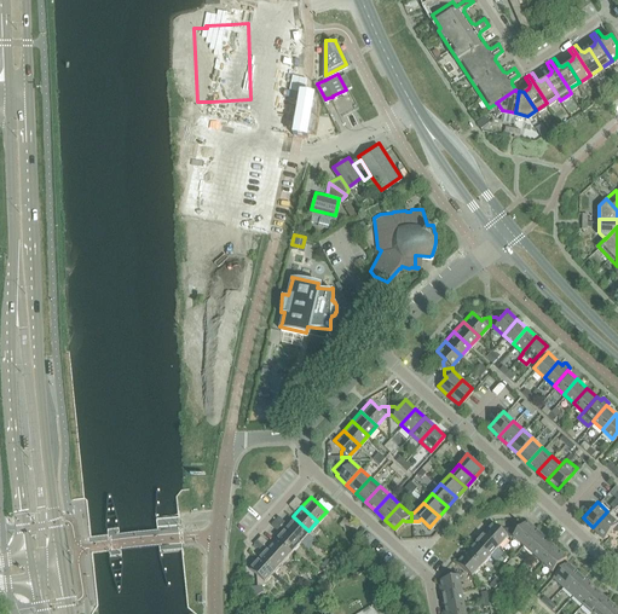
[(607,511),(593,527),(604,536),(611,527),(613,528),(617,528),(617,520),(607,511)]
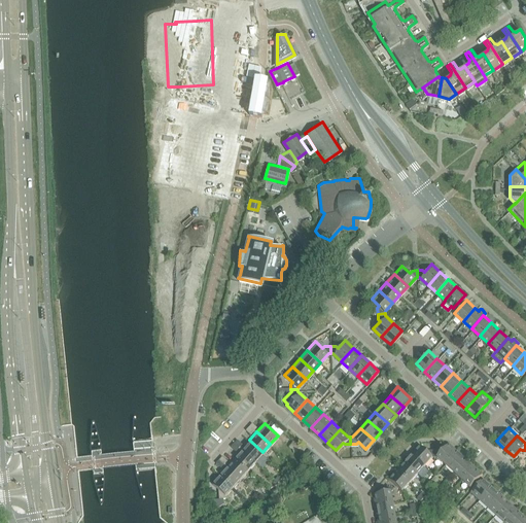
[(249,440),(242,448),(255,460),(263,452),(249,440)]
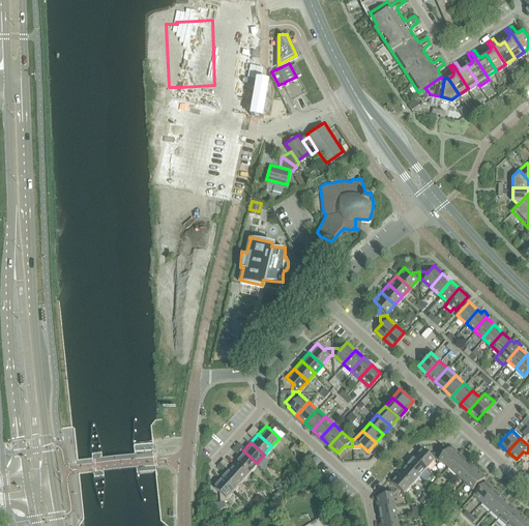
[(441,449),(436,449),(436,458),(438,457),(447,465),(460,451),(450,443),(443,451),(441,449)]
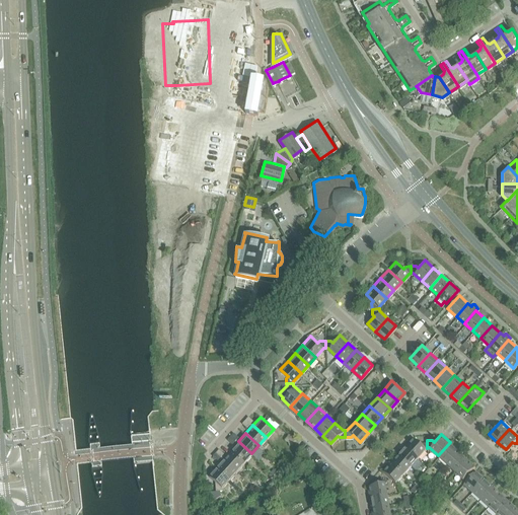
[(412,436),(404,444),(418,456),(425,448),(427,448),(427,440),(422,441),(420,443),(412,436)]
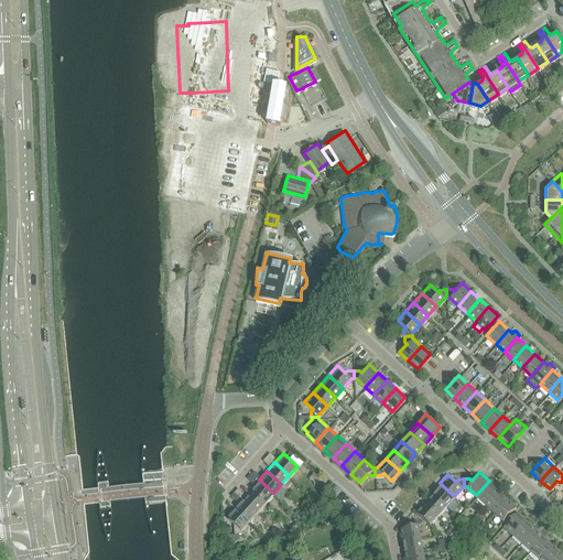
[(259,480),(251,488),(266,502),(273,493),(259,480)]
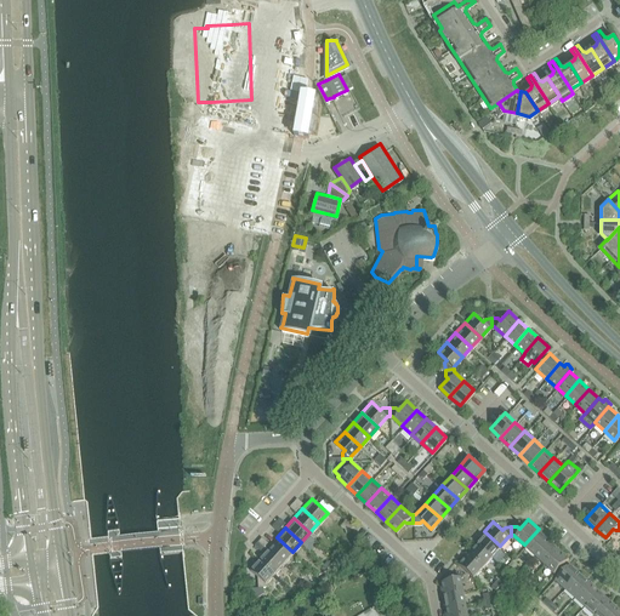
[(549,537),(539,529),(524,545),(534,553),(549,537)]
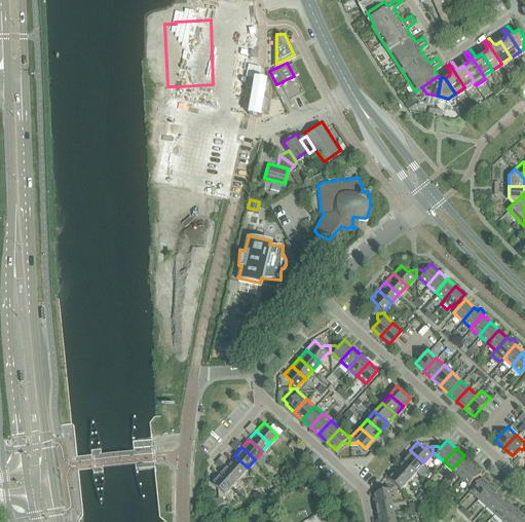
[(410,450),(403,458),(416,471),(423,462),(410,450)]
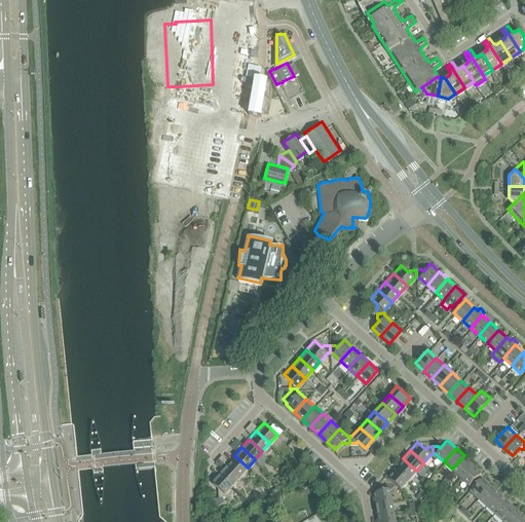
[(234,455),(226,463),(239,476),(248,468),(234,455)]
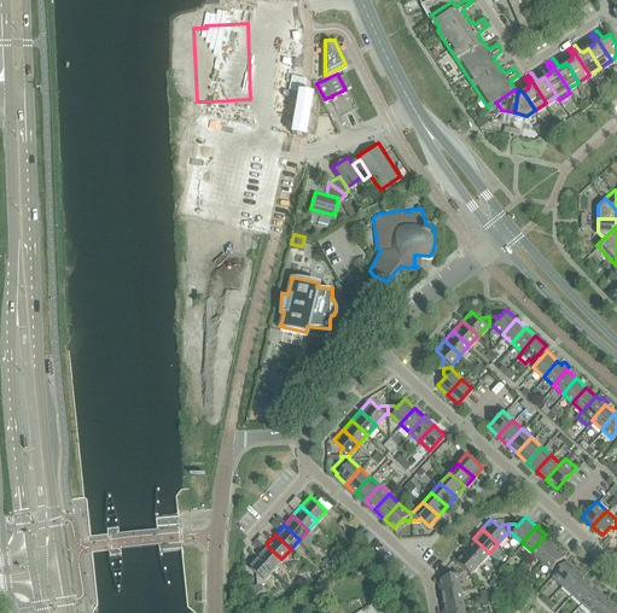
[(556,544),(546,535),(531,550),(541,560),(556,544)]
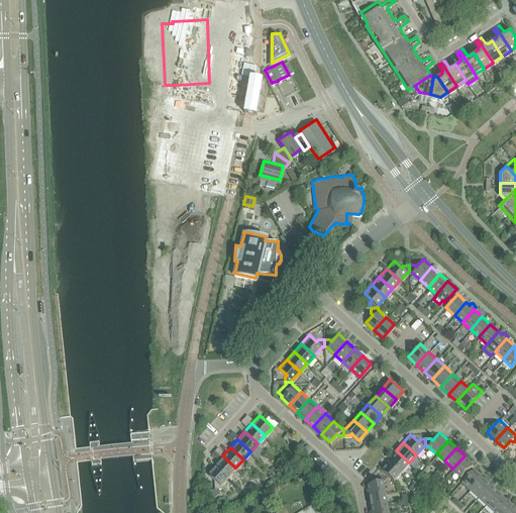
[(396,450),(388,458),(401,471),(409,463),(396,450)]
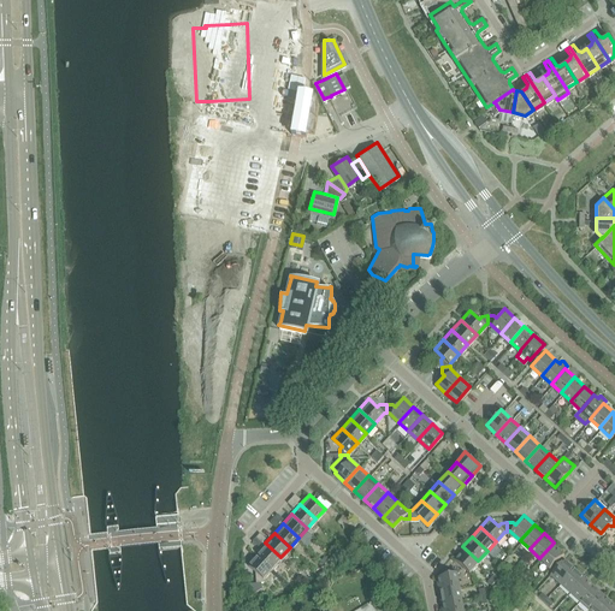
[(281,557),(265,543),(256,552),(272,567),(281,557)]
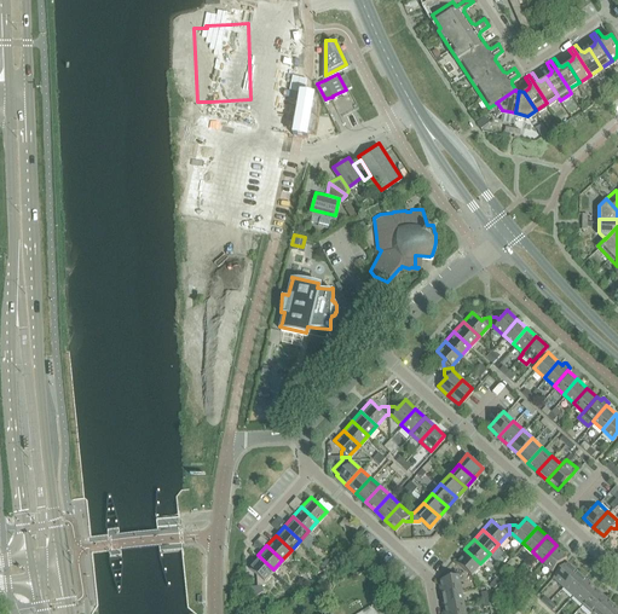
[(566,554),(556,545),(542,561),(552,569),(566,554)]
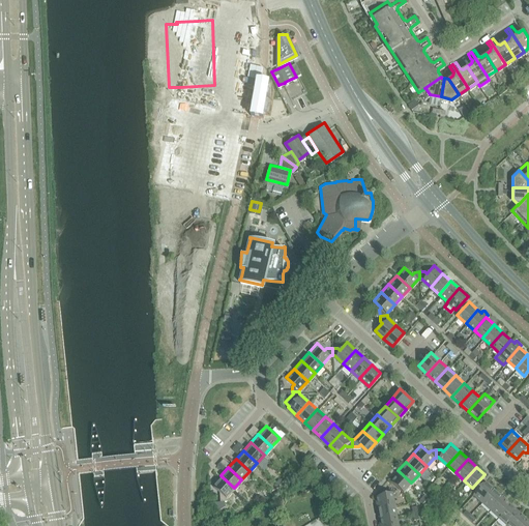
[(411,483),(398,470),(390,478),(404,491),(411,483)]
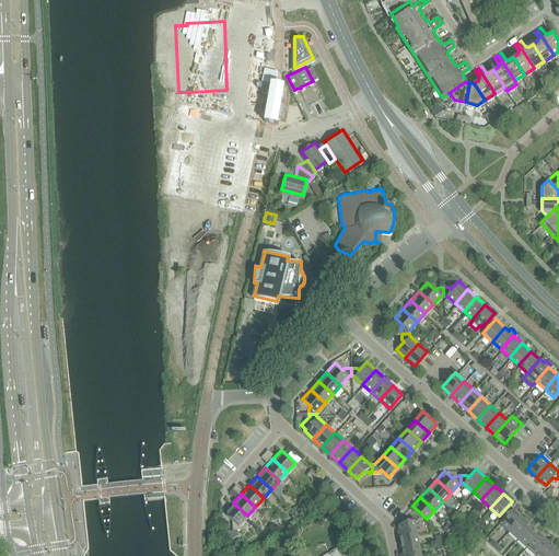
[(247,516),(233,502),(225,512),(232,518),(232,528),(240,528),(240,524),(247,516)]
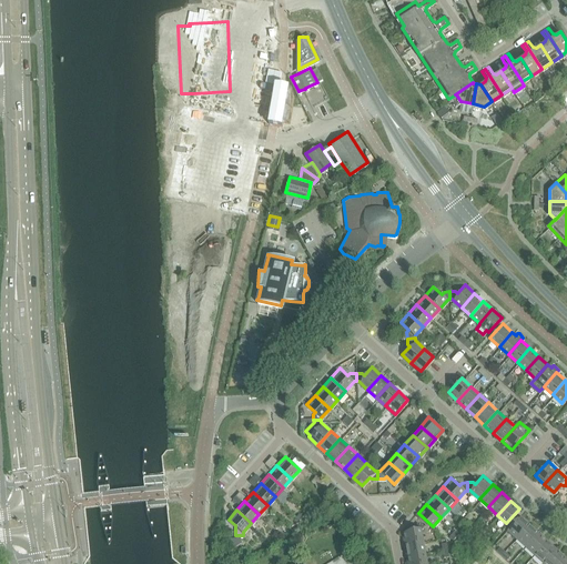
[(516,536),(529,522),(519,514),(507,529),(516,536)]
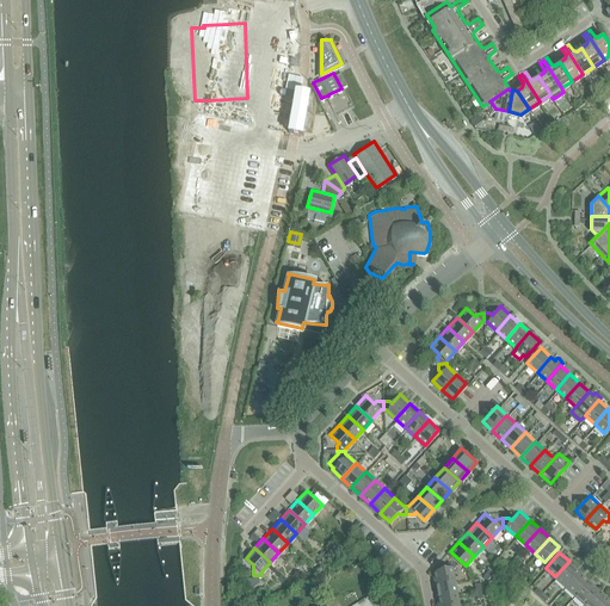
[(432,570),(435,583),(455,580),(453,567),(455,564),(449,558),(439,569),(432,570)]
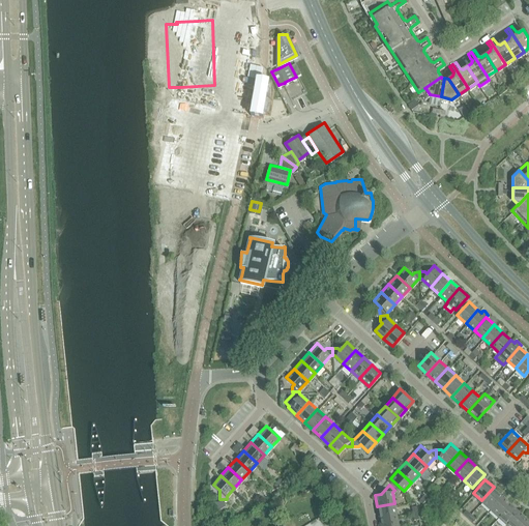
[(502,494),(494,487),(481,500),(490,507),(502,494)]
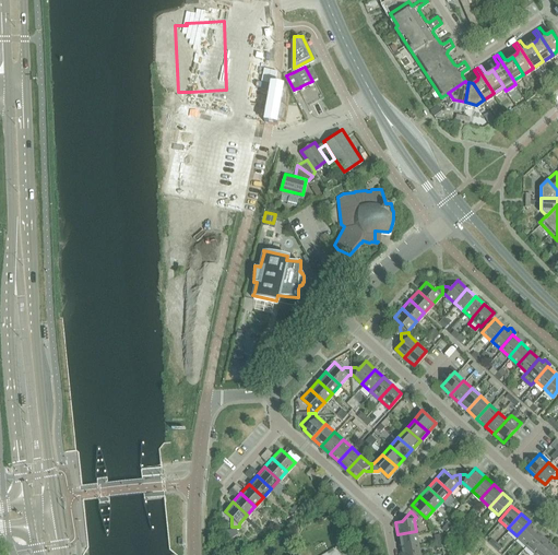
[(517,535),(525,544),(538,530),(530,521),(517,535)]
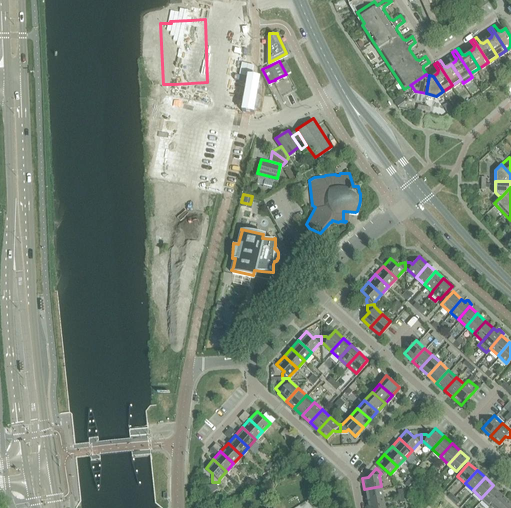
[(481,498),(489,505),(501,492),(493,485),(481,498)]
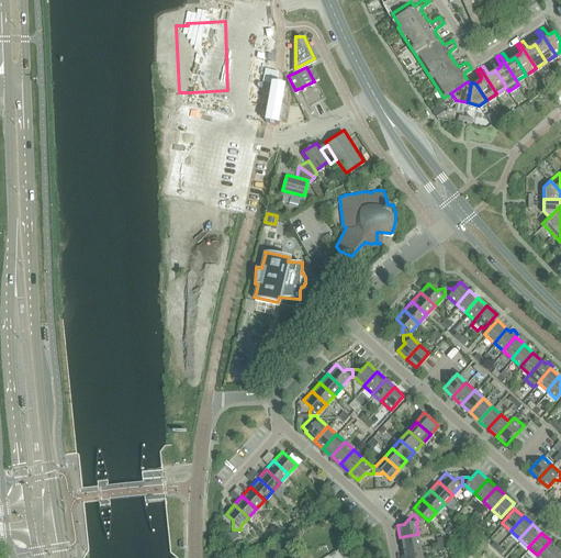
[(400,537),(402,549),(421,545),(418,534),(400,537)]
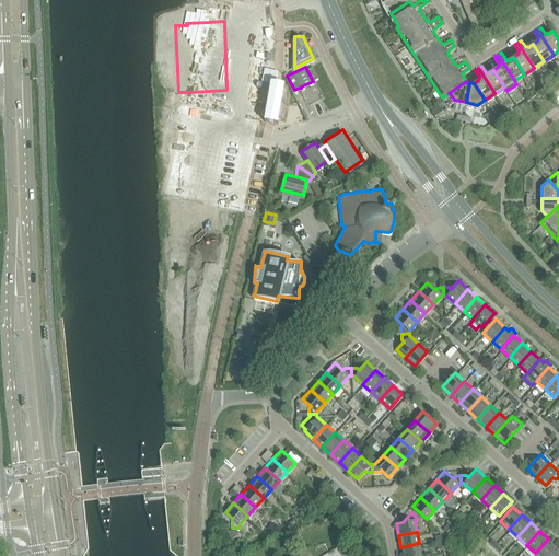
[(535,553),(538,555),(547,555),(557,546),(548,539),(535,553)]
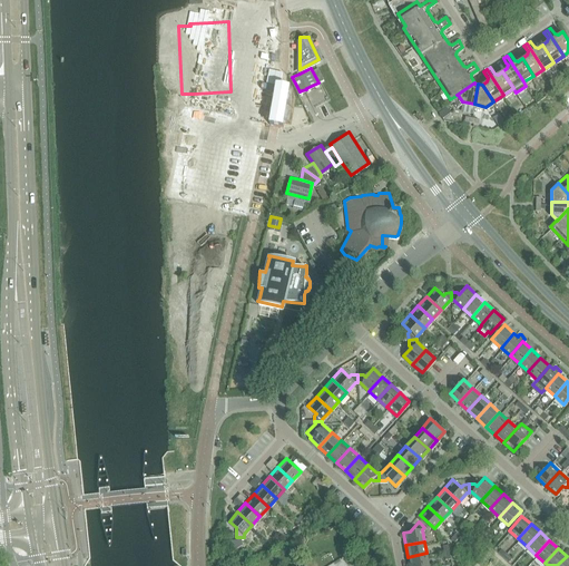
[(347,552),(323,565),(347,565),(353,563),(347,552)]
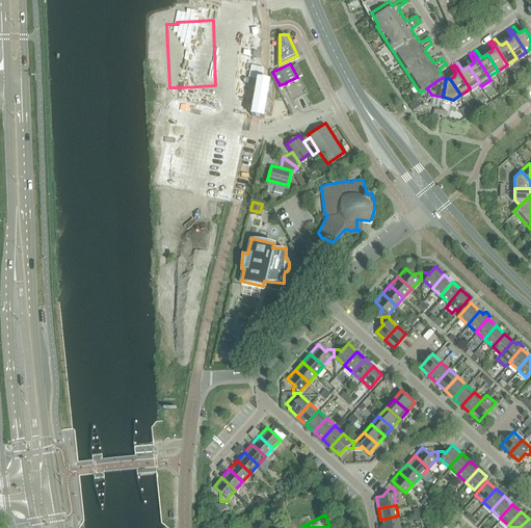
[(380,520),(381,527),(394,527),(400,527),(398,516),(380,520)]
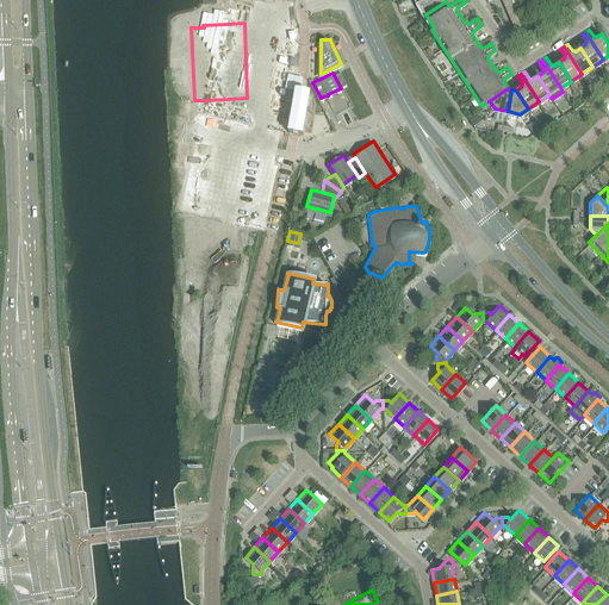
[(596,604),(608,604),(608,597),(607,594),(596,604)]
